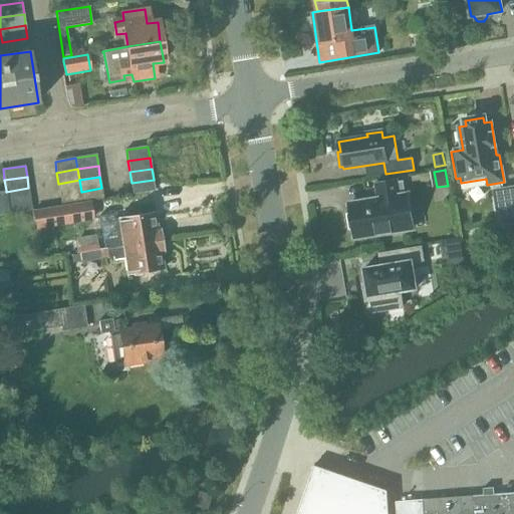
[(79,180),(58,184),(60,195),(81,192),(79,180)]
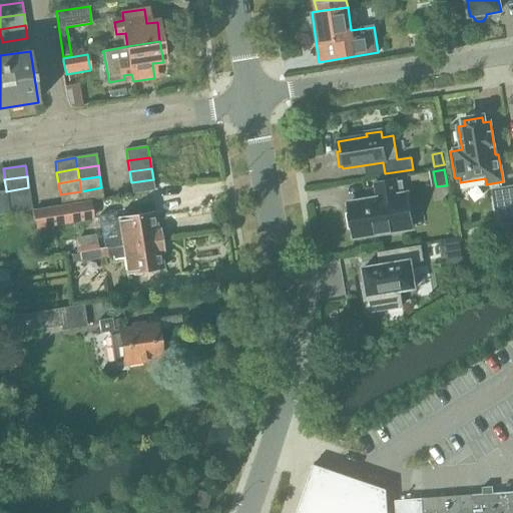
[(153,179),(131,182),(133,194),(154,190),(153,179)]
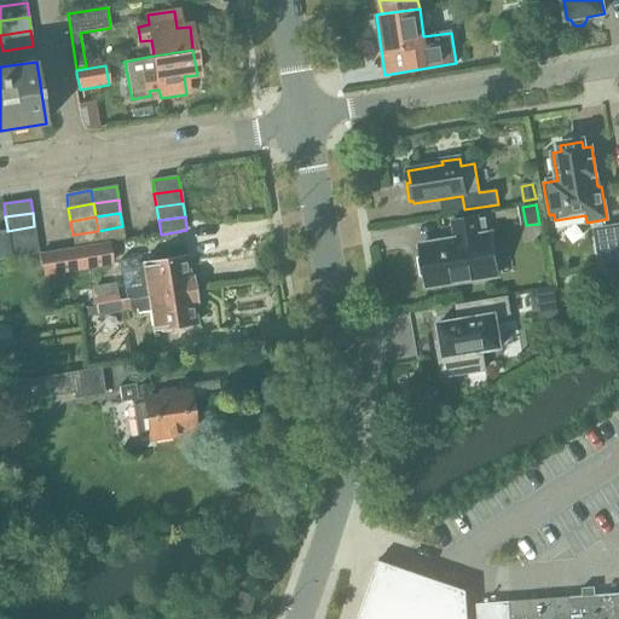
[(426,277),(427,287),(439,285),(439,288),(450,285),(450,283),(475,279),(475,282),(486,279),(486,277),(497,276),(491,235),(487,236),(485,220),(486,220),(486,218),(479,219),(479,218),(452,223),(455,241),(421,247),(422,258),(417,259),(421,277),(426,277)]
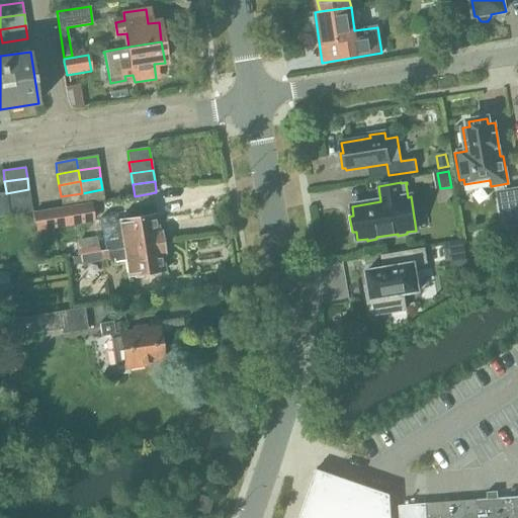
[(8,205),(30,201),(28,189),(6,193),(8,205)]
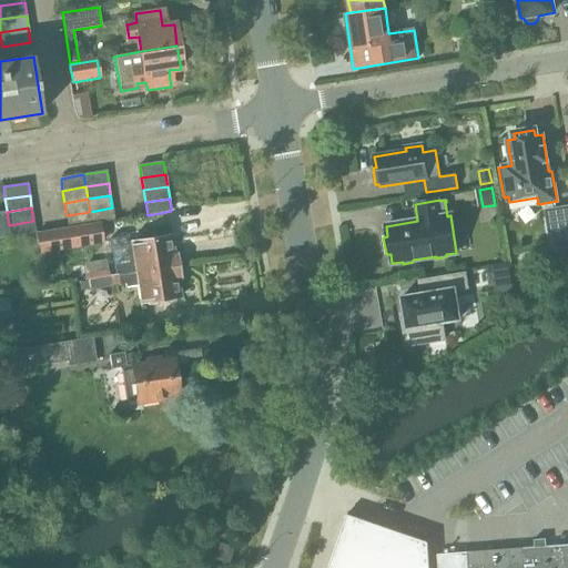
[(112,208),(90,212),(91,224),(114,220),(112,208)]
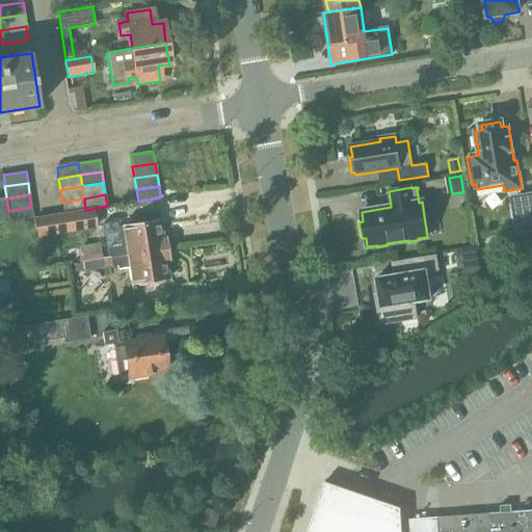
[(531,195),(519,197),(522,217),(515,218),(517,233),(528,231),(528,229),(531,228),(531,195)]
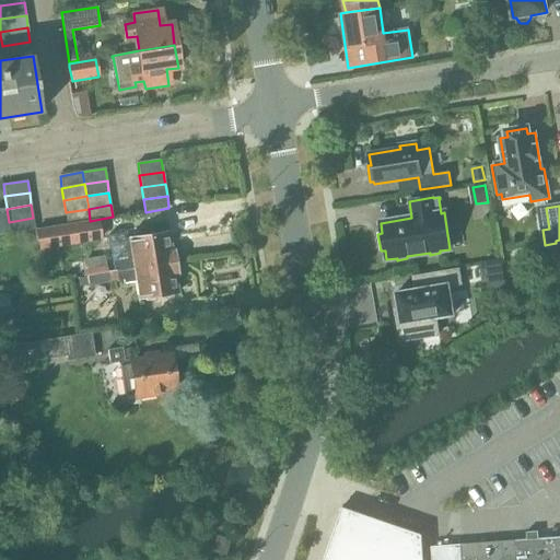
[(7,209),(7,207),(0,207),(0,234),(10,233),(9,222),(7,209)]
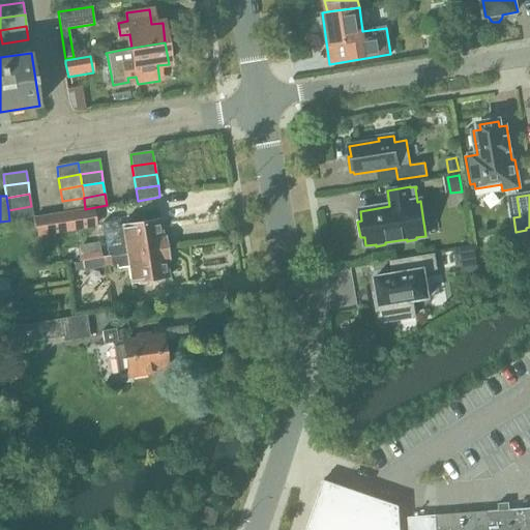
[(84,198),(62,201),(64,212),(85,209),(84,198)]
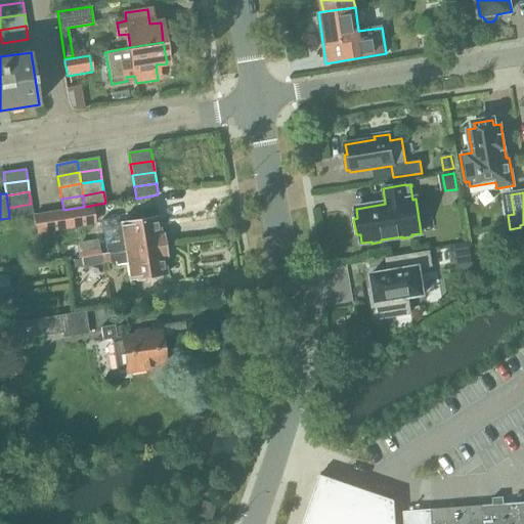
[(33,215),(31,204),(8,208),(9,218),(10,218),(33,215)]
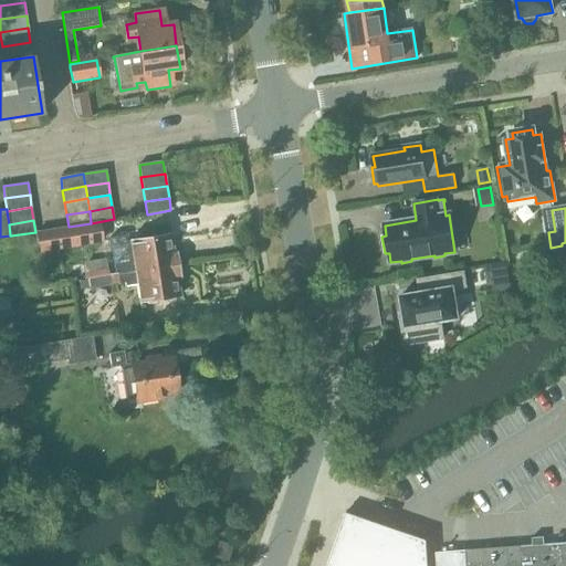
[(105,243),(102,222),(92,223),(91,223),(67,227),(58,229),(37,232),(40,254),(105,243)]
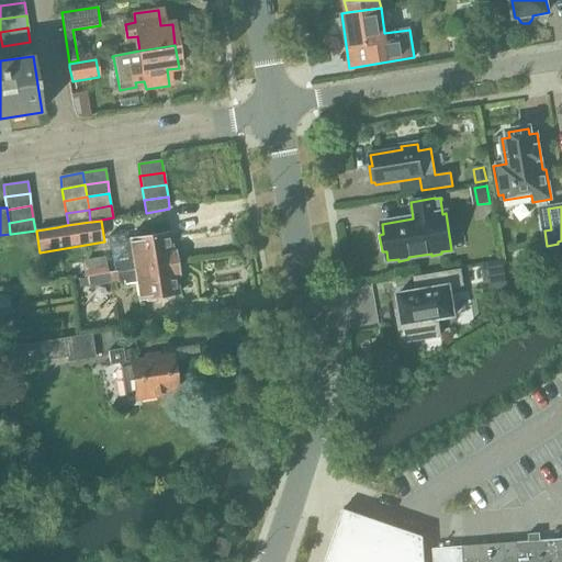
[(108,236),(114,273),(176,263),(173,250),(170,250),(168,233),(146,236),(146,231),(133,232),(134,238),(125,239),(124,233),(108,236)]
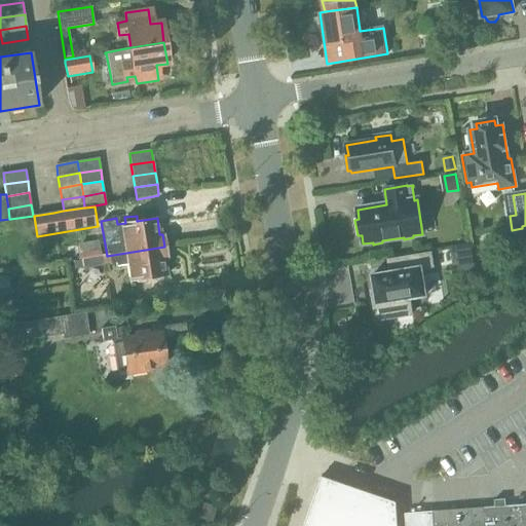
[(165,275),(163,257),(166,256),(164,247),(107,256),(102,257),(101,257),(79,260),(72,261),(73,269),(115,263),(116,266),(126,264),(129,282),(165,275)]
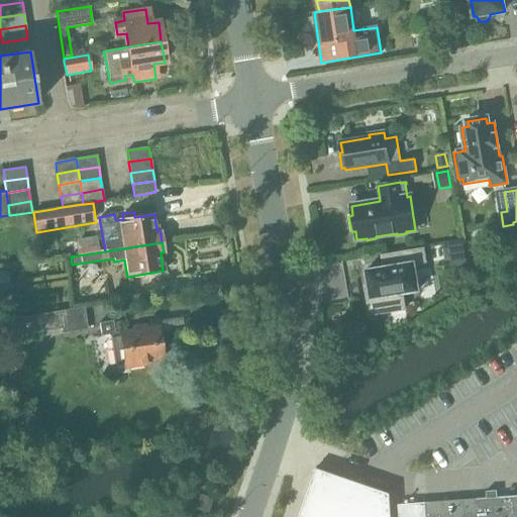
[(78,249),(77,249),(78,255),(99,252),(100,252),(99,246),(98,246),(78,249)]
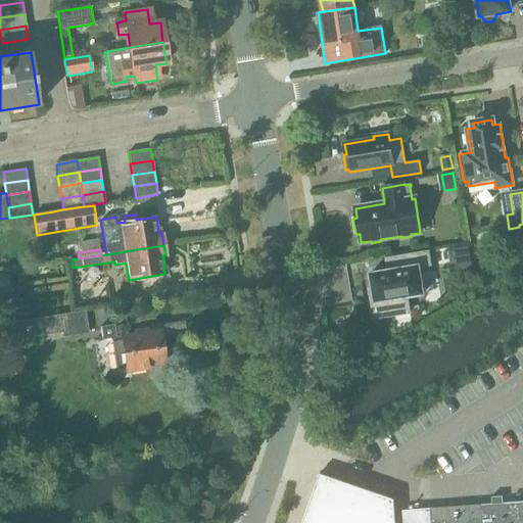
[(396,257),(398,270),(370,274),(375,301),(372,301),(374,319),(410,314),(407,297),(423,294),(419,268),(431,266),(429,252),(396,257)]
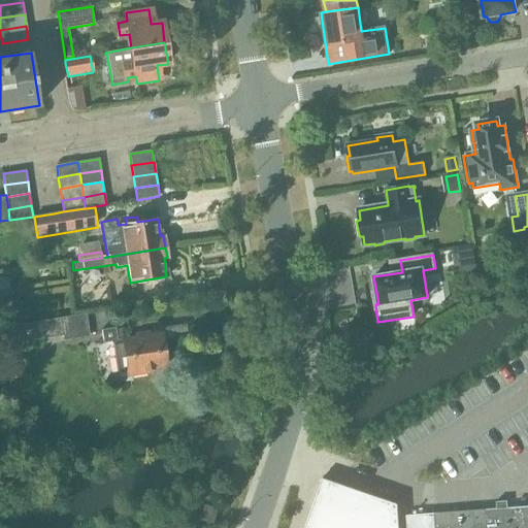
[(477,271),(475,257),(460,260),(462,273),(477,271)]
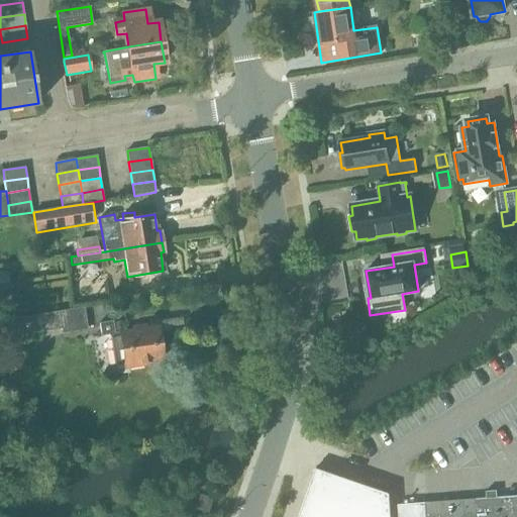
[(0,284),(10,283),(8,271),(0,272),(0,284)]
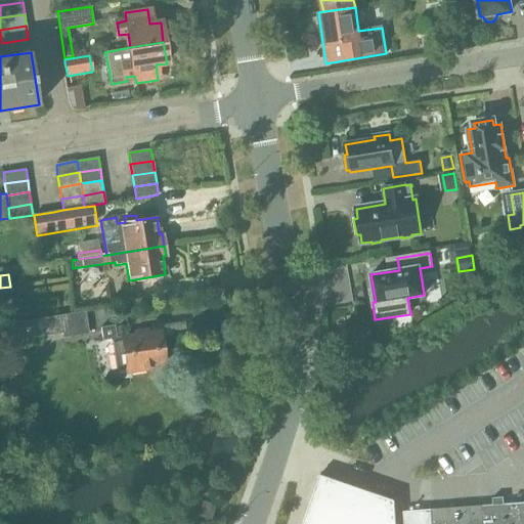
[(88,334),(85,311),(9,323),(12,342),(61,333),(62,338),(88,334)]
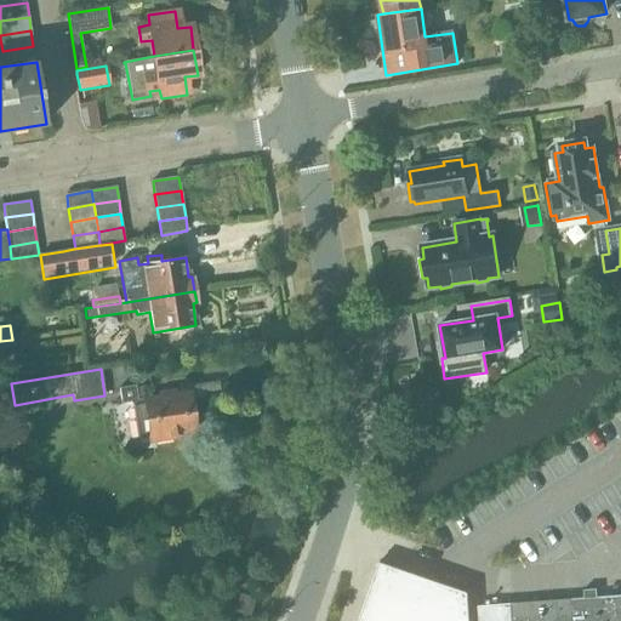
[(10,385),(0,385),(0,403),(12,402),(10,385)]
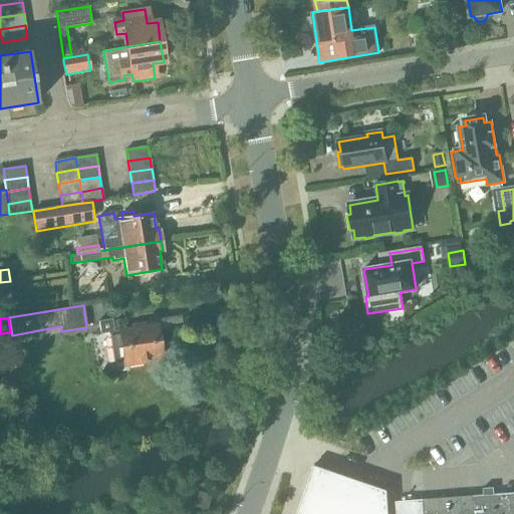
[(108,332),(110,335),(114,361),(125,360),(125,362),(129,361),(129,365),(134,364),(135,366),(140,366),(139,363),(144,363),(143,359),(162,356),(157,325),(120,330),(118,319),(111,320),(111,319),(98,321),(100,333),(108,332)]
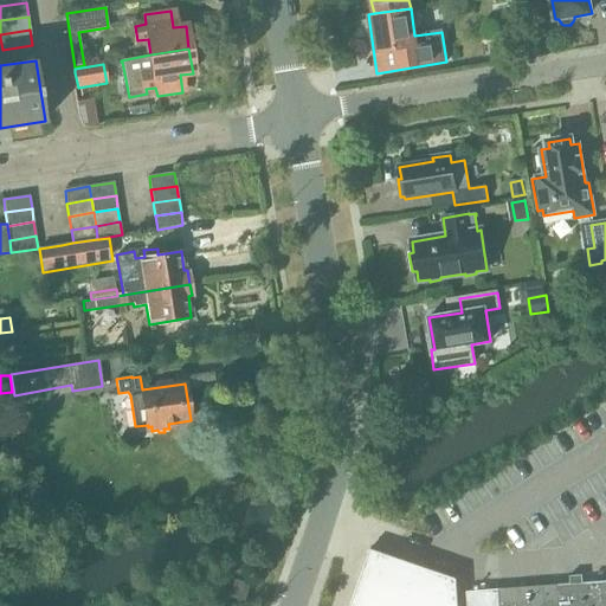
[(0,419),(0,431),(1,437),(28,432),(25,414),(0,419)]
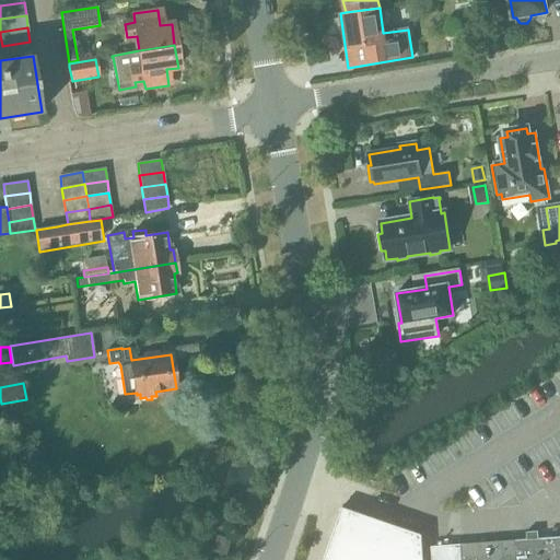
[(336,526),(323,559),(423,559),(422,547),(422,535),(389,524),(341,508),(336,526)]
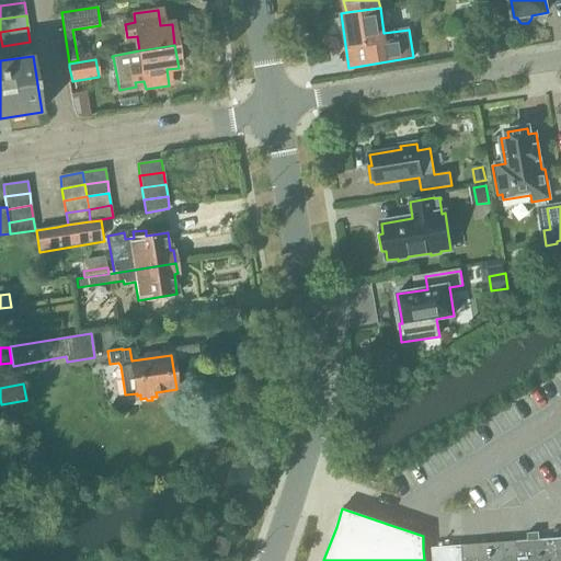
[(517,541),(489,544),(490,560),(546,560),(545,539),(540,539),(540,531),(528,533),(529,540),(517,541)]
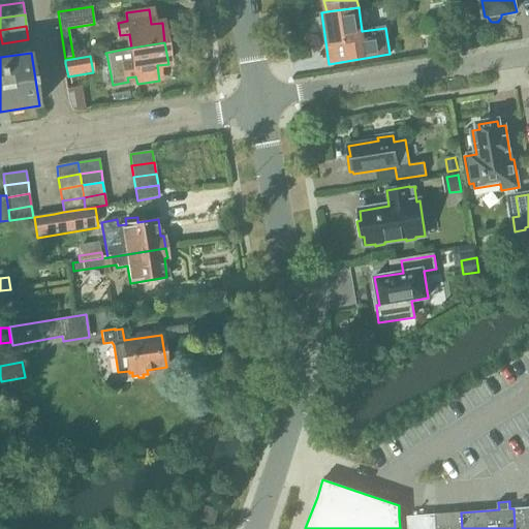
[(206,506),(201,522),(214,526),(219,510),(206,506)]
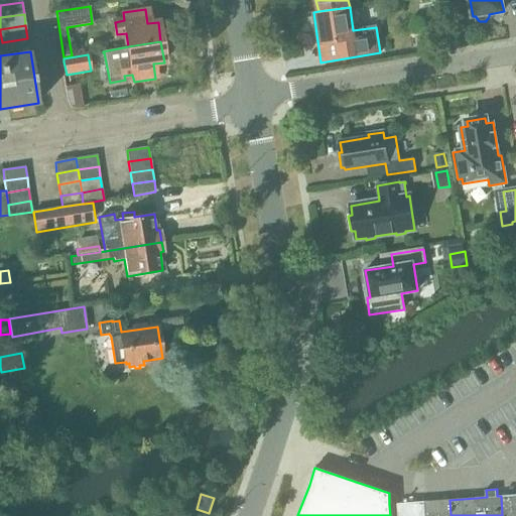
[(515,515),(515,494),(501,496),(502,515),(515,515)]
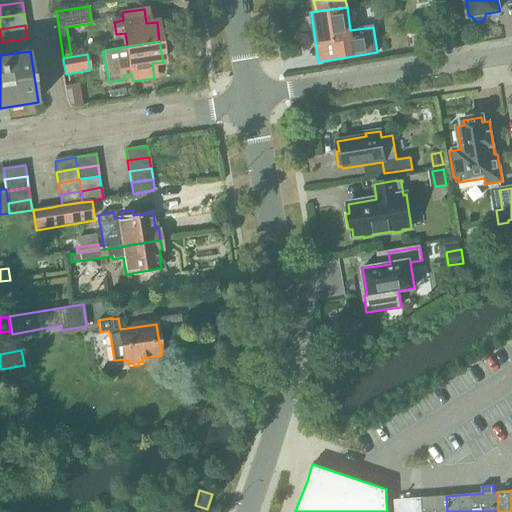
[(447,511),(446,496),(394,500),(394,511),(447,511)]
